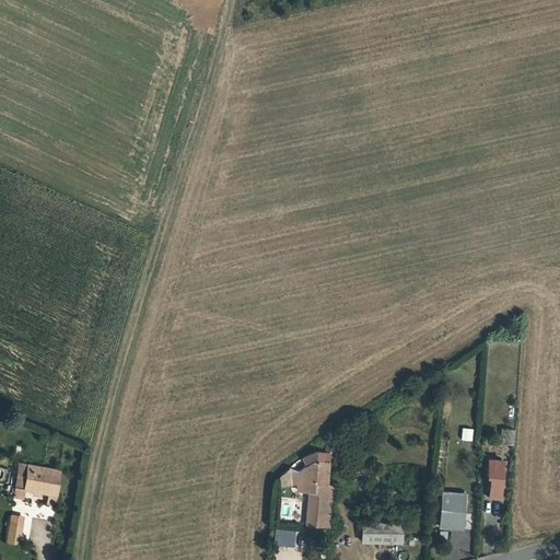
[(473,442),(474,429),(462,428),(461,441),(473,442)]
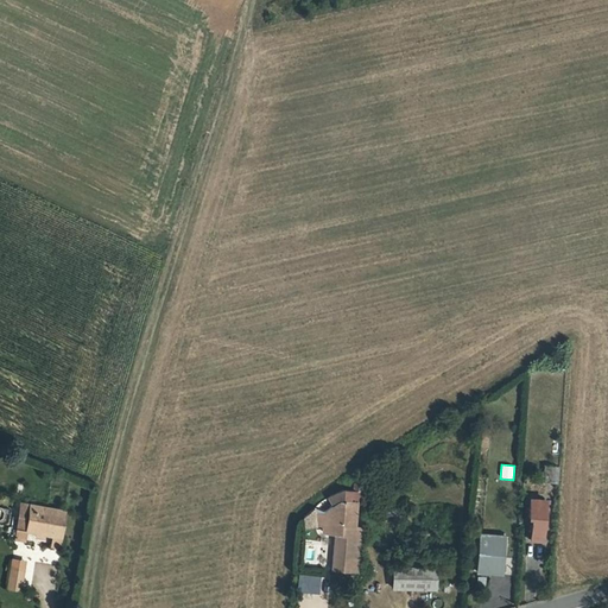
[(558,466),(548,466),(546,482),(557,483),(558,466)]
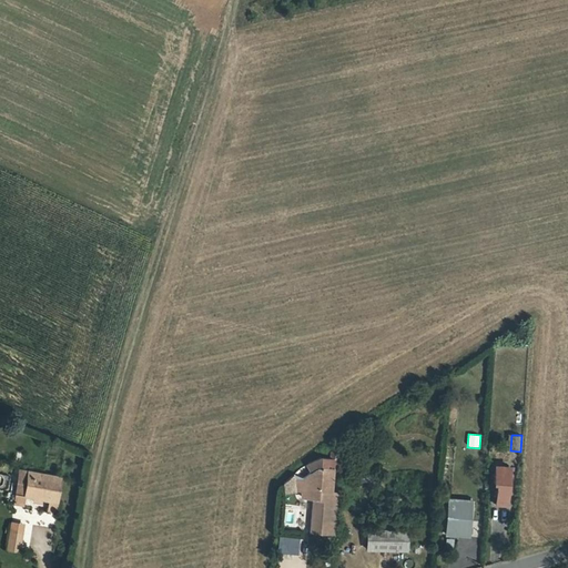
[(334,529),(342,442),(331,448),(328,454),(324,453),(311,462),(315,468),(301,478),(300,494),(311,495),(321,496),(320,528),(334,529)]
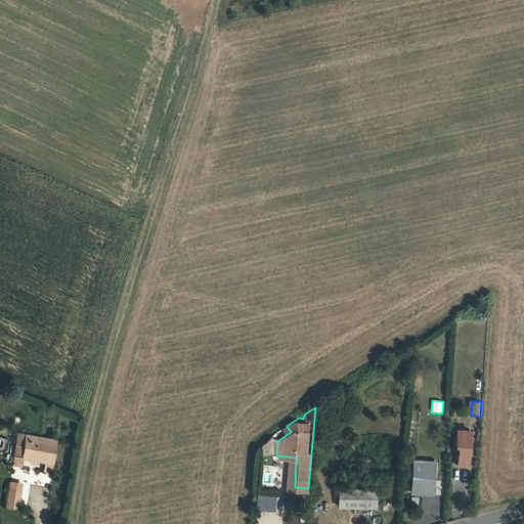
[(462,431),(457,465),(467,466),(471,432),(462,431)]
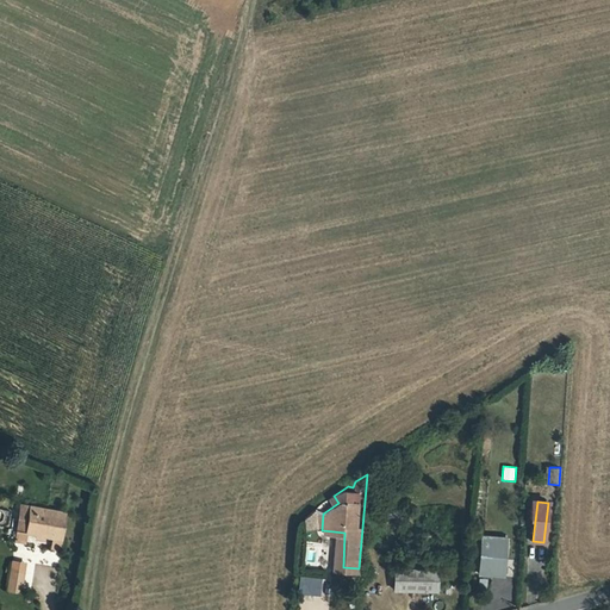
[(27,504),(24,529),(53,534),(56,510),(27,504)]
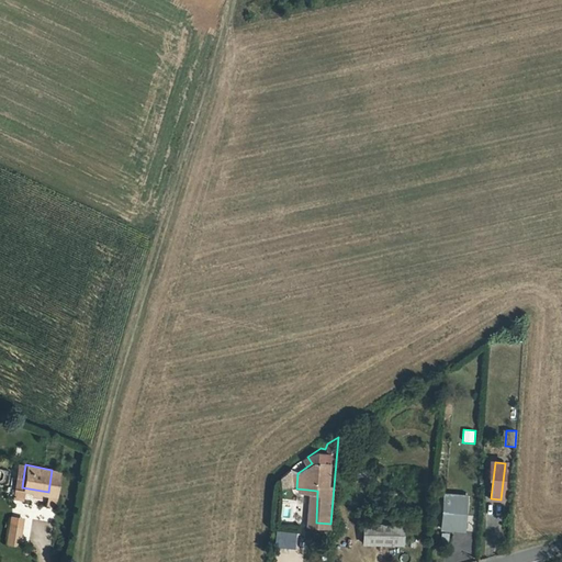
[(317,491),(307,490),(305,521),(316,523),(317,491)]
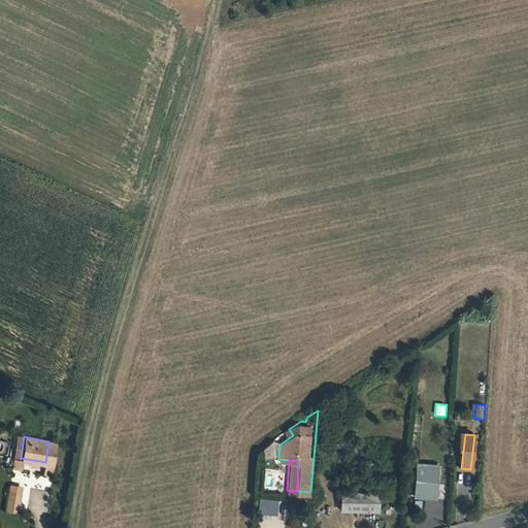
[(418,471),(416,491),(438,493),(440,473),(418,471)]
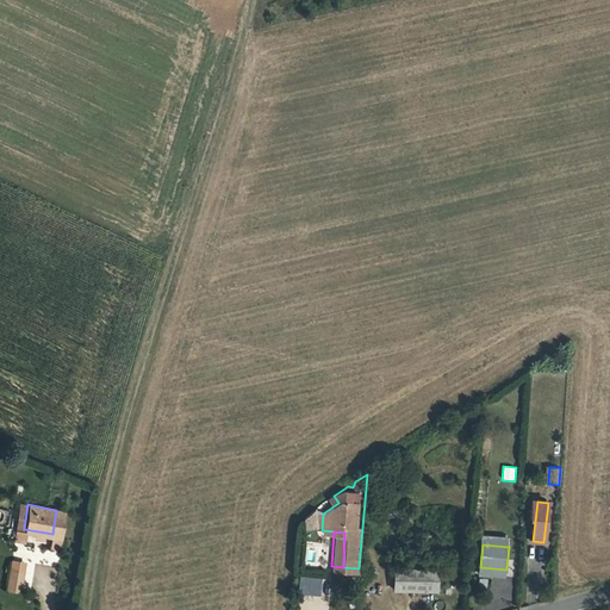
[(8,561),(7,592),(23,593),(24,561),(8,561)]
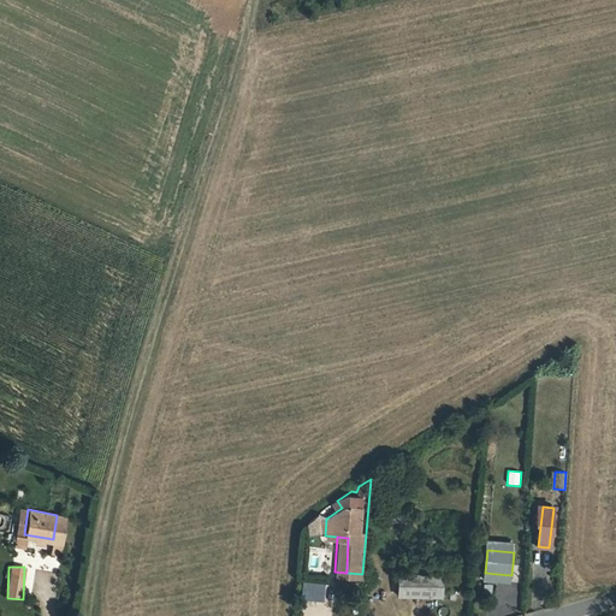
[(511,575),(485,573),(485,580),(511,584),(511,575)]
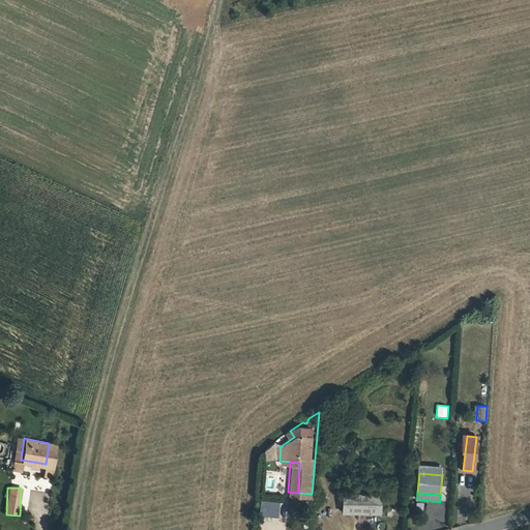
[(343,494),(342,510),(378,511),(379,495),(343,494)]
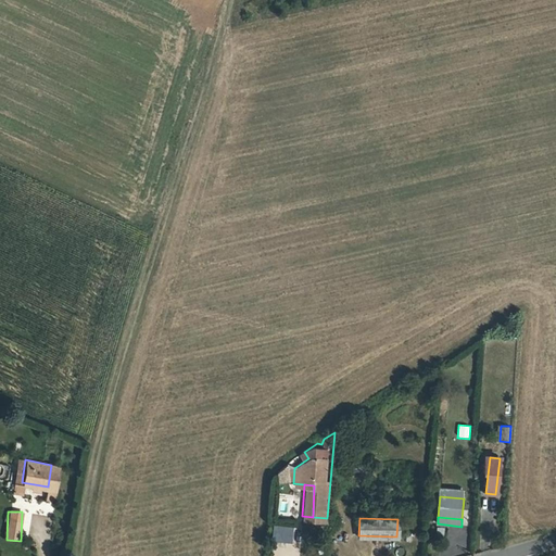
[(292,543),(294,528),(277,525),(274,541),(292,543)]
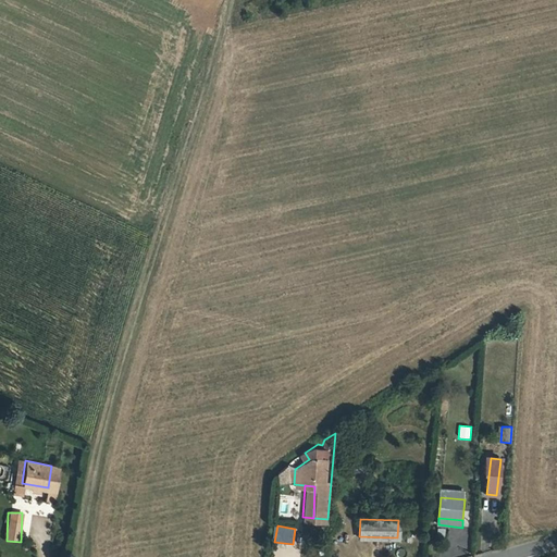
All buildings are outlined.
